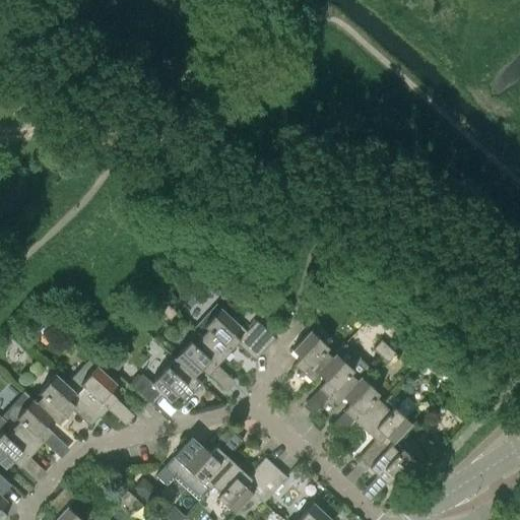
[(167,305),(159,313),(169,321),(176,314),(167,305)]
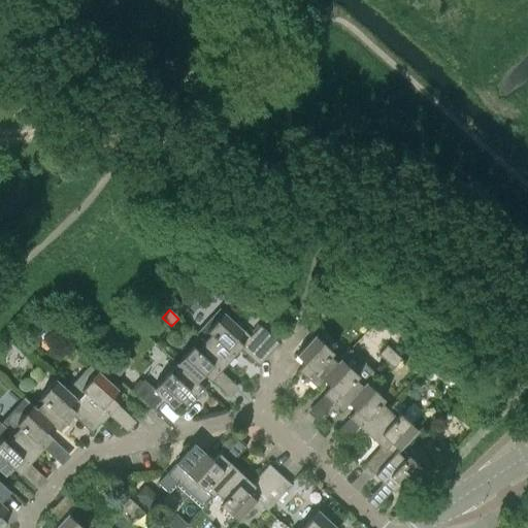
[(250,336),(224,311),(206,330),(210,333),(203,341),(227,363),(239,349),(259,365),(268,354),(250,336)]
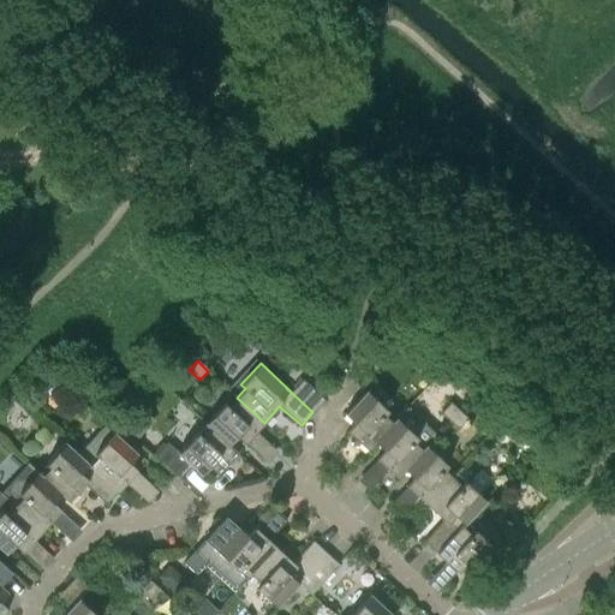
[(324,400),(303,378),(291,392),(312,412),(324,400)]
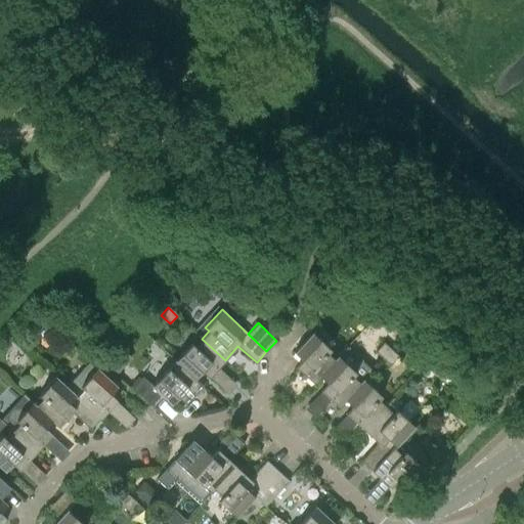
[(313,384),(320,377),(319,376),(335,360),(334,359),(326,353),(331,349),(312,333),(294,352),(302,359),(295,366),(313,384)]
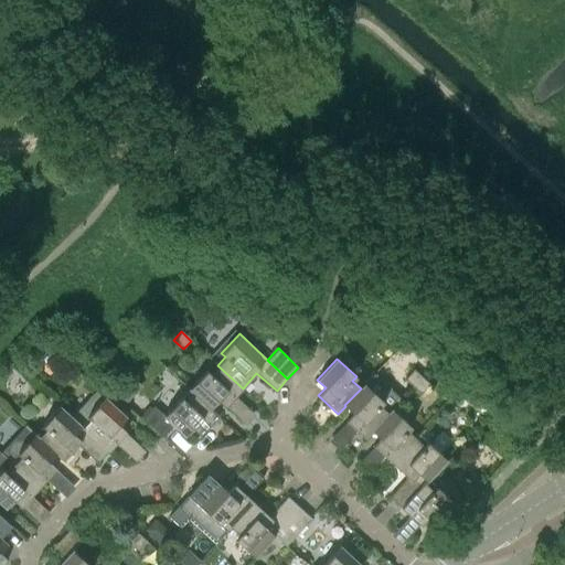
[(243,388),(217,365),(210,373),(206,370),(188,390),(192,393),(210,408),(211,408),(217,401),(225,407),(243,388)]
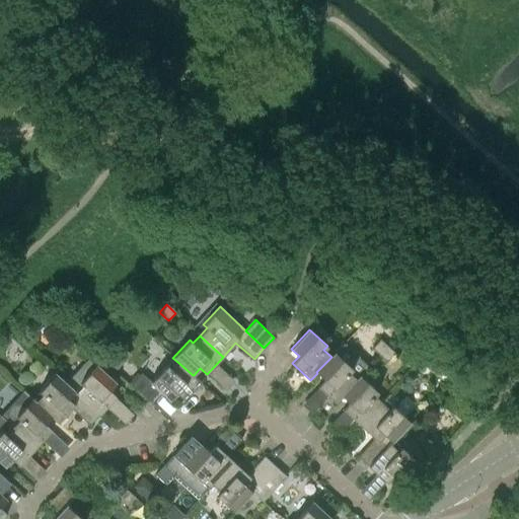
[(67,337),(60,344),(69,352),(75,345),(67,337)]
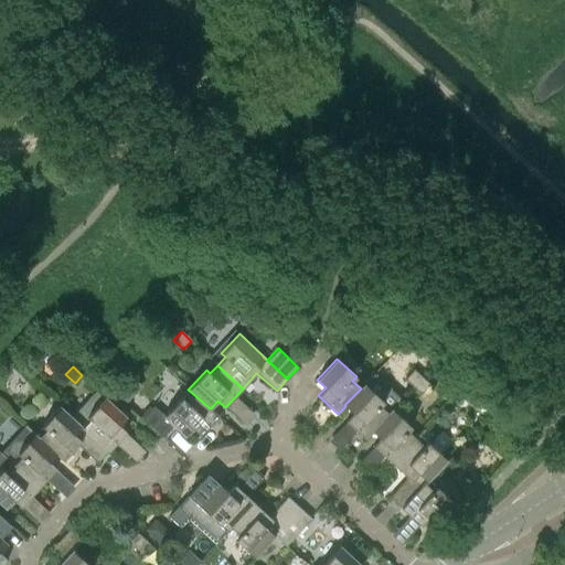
[(420,376),(414,370),(404,379),(412,385),(420,376)]
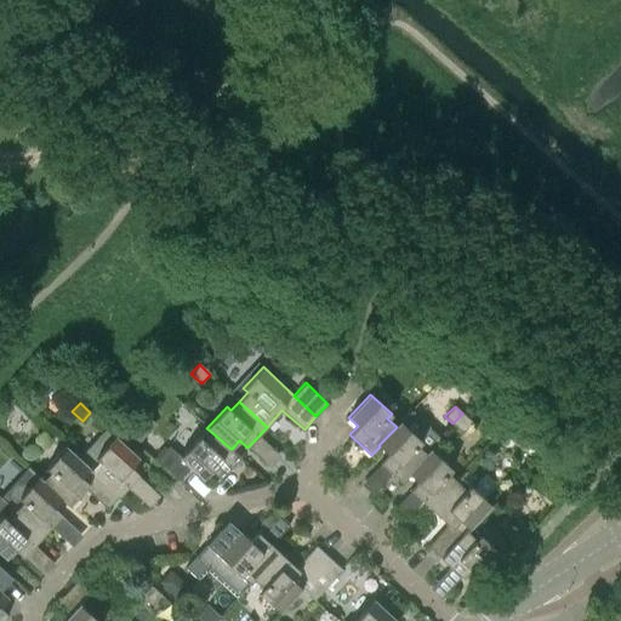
[(472,422),(462,414),(453,423),(462,433),(472,422)]
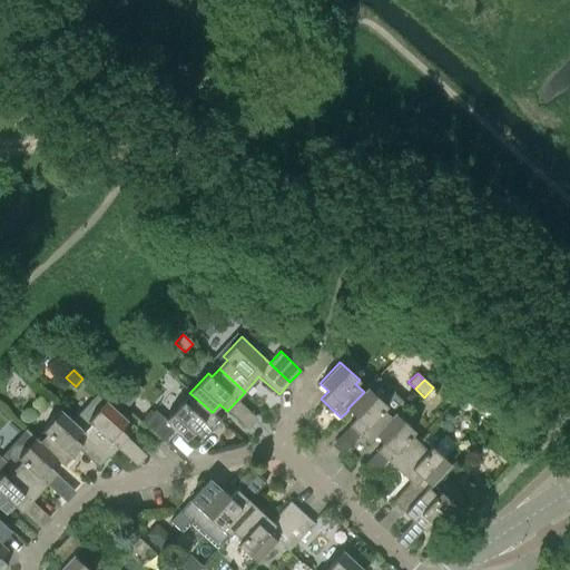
[(364,392),(347,409),(349,410),(355,416),(349,424),(369,442),(375,435),(375,434),(391,416),(383,410),(386,405),(366,386),(363,391),(364,392)]
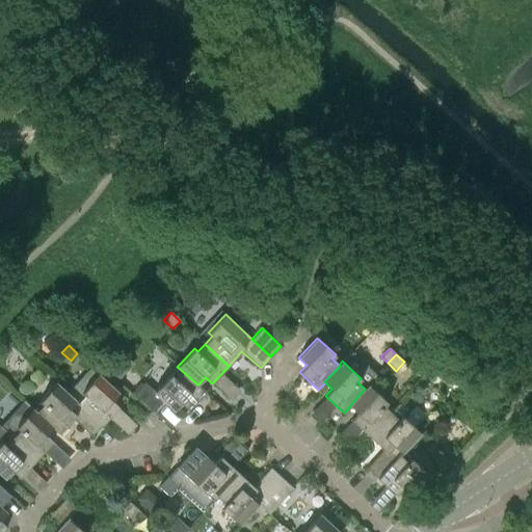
[(147,380),(156,388),(170,371),(161,364),(147,380)]
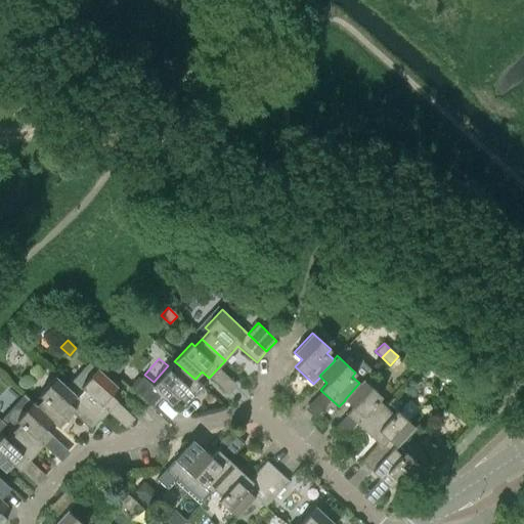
[(110,394),(117,386),(89,361),(66,386),(78,397),(77,397),(100,419),(117,400),(110,394)]
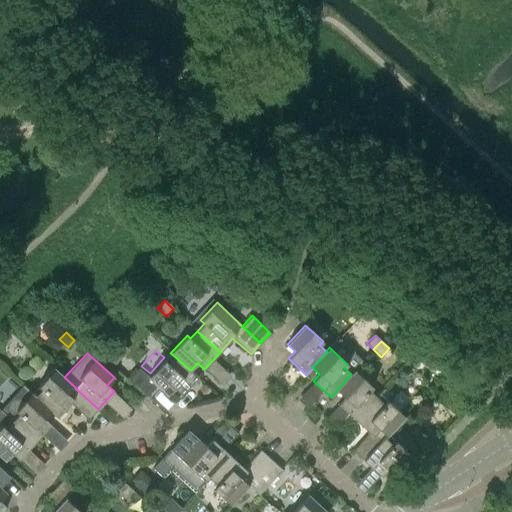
[(174,356),(168,363),(164,360),(148,376),(139,368),(128,379),(147,396),(157,386),(167,395),(174,388),(181,394),(198,376),(191,370),(190,370),(174,356)]
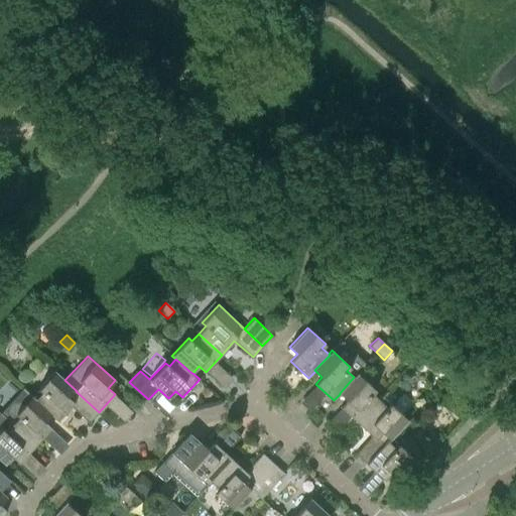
[(99,412),(76,391),(77,391),(65,380),(54,371),(38,389),(41,392),(35,399),(35,400),(51,414),(50,414),(57,420),(71,406),(89,423),(99,412)]
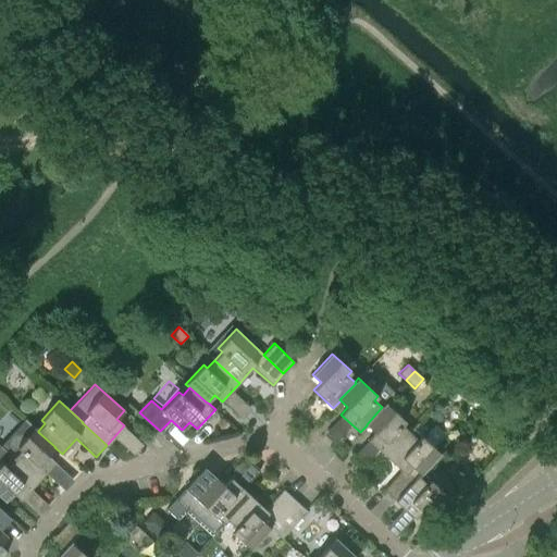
[(367,424),(367,425),(374,432),(368,440),(386,457),(409,432),(401,424),(405,421),(385,403),(382,407),(367,424)]
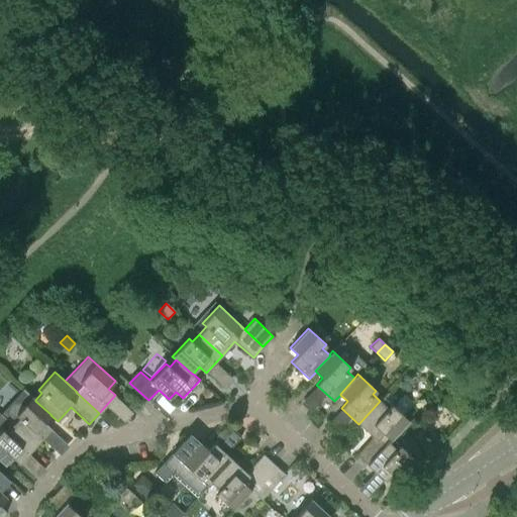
[(0,414),(12,425),(35,446),(52,428),(44,422),(50,415),(52,415),(35,401),(35,400),(23,389),(0,414)]
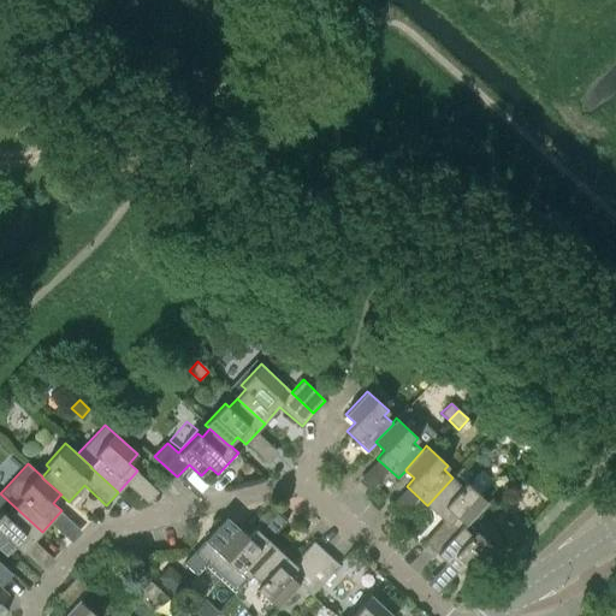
[(452,478),(427,505),(444,521),(425,542),(437,554),(462,527),(463,527),(486,502),(466,481),(461,486),(452,478)]
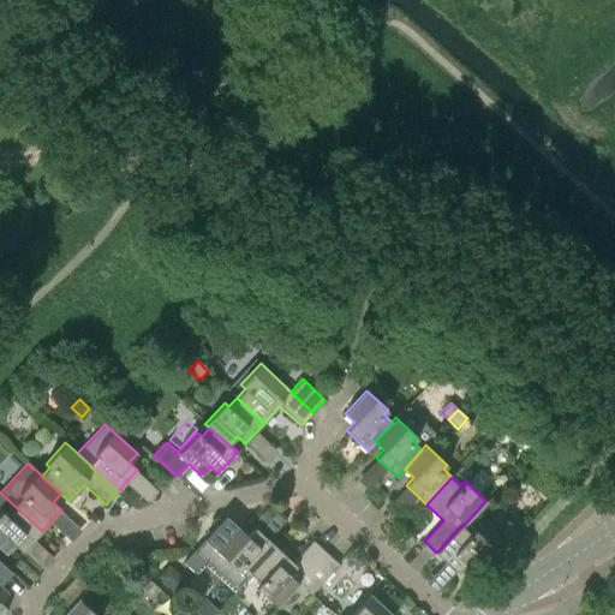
[(42,531),(15,506),(6,514),(3,511),(0,512),(0,548),(6,554),(15,544),(23,551),(42,531)]
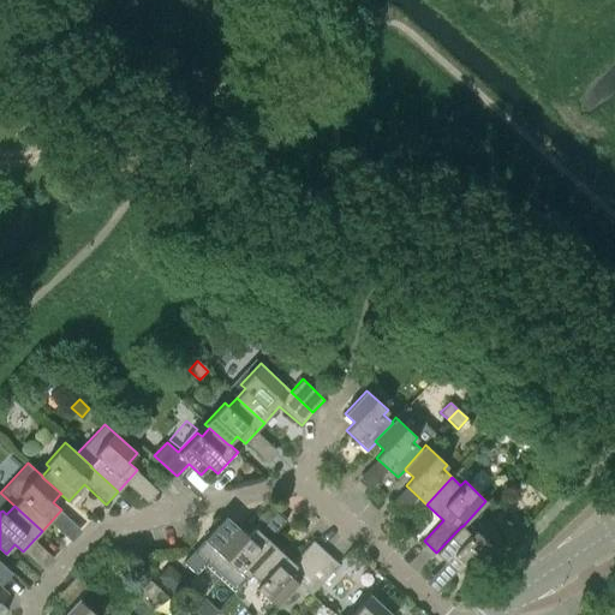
[(248,536),(238,527),(226,515),(193,550),(237,590),(251,574),(276,547),(268,539),(287,519),(274,507),(255,527),(248,536)]
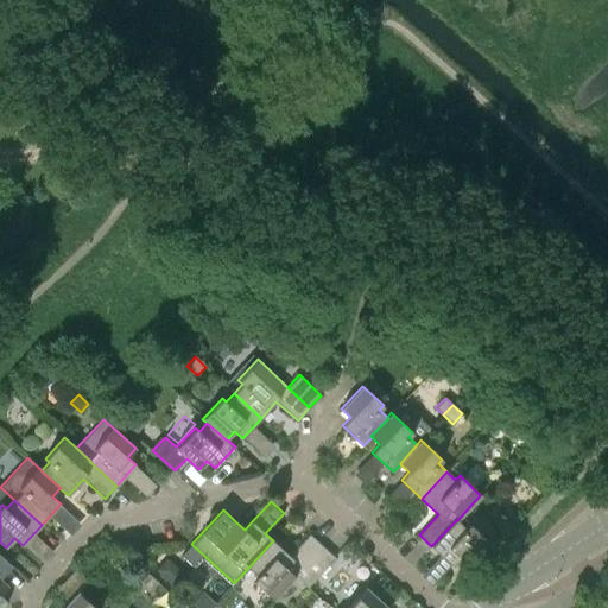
[(506,518),(496,529),(505,537),(514,526),(506,518)]
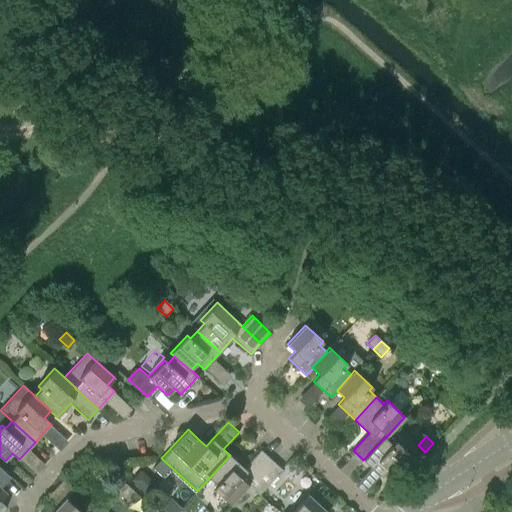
[(384,438),(363,460),(381,476),(387,470),(395,477),(413,457),(395,441),(391,444),(385,438),(384,438)]
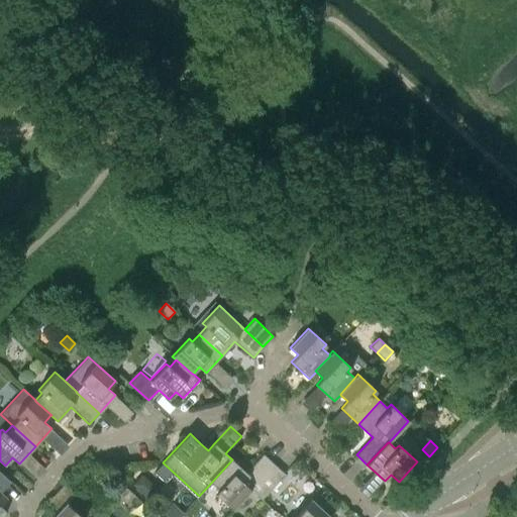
[(245,473),(232,459),(211,483),(218,490),(215,493),(233,510),(251,490),(250,489),(256,483),(274,464),(263,454),(245,473)]
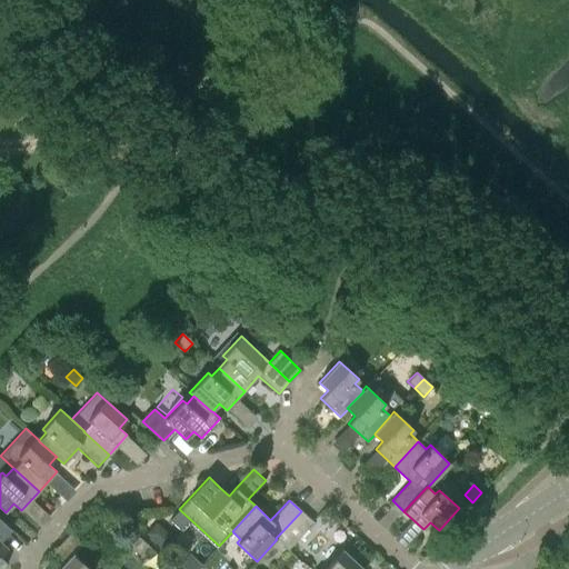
[(301,511),(282,531),(295,542),(313,522),(301,511)]
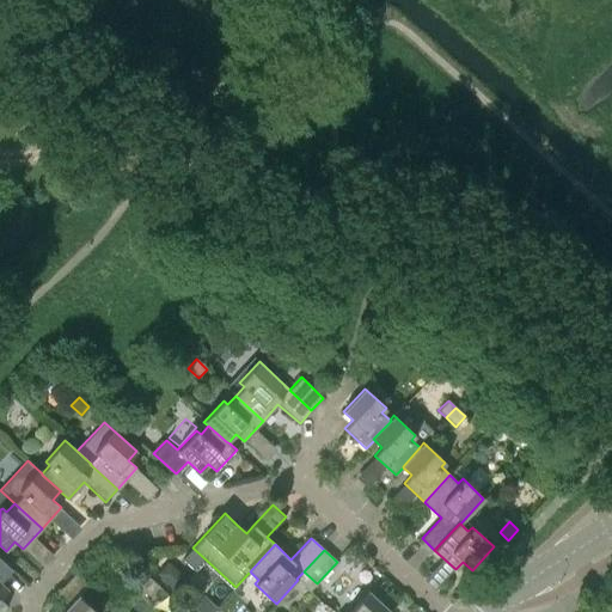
[(317,583),(304,571),(297,579),(298,580),(310,591),(317,583)]
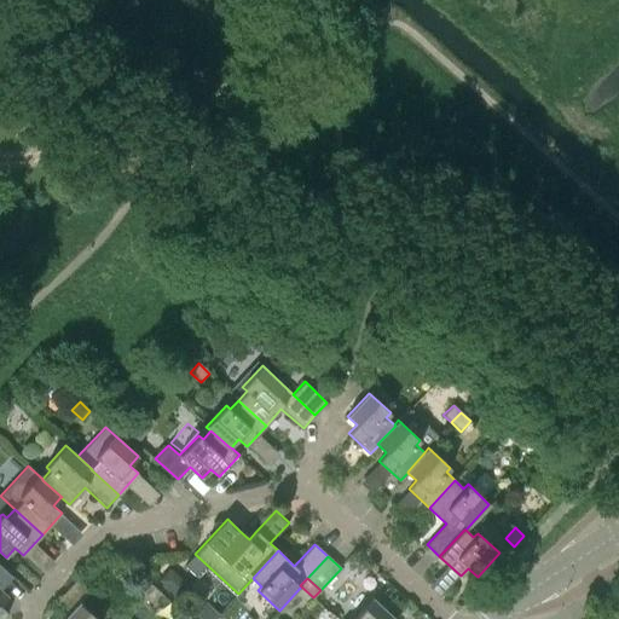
[(97,618),(80,602),(91,591),(77,579),(56,601),(69,613),(62,618),(97,618)]
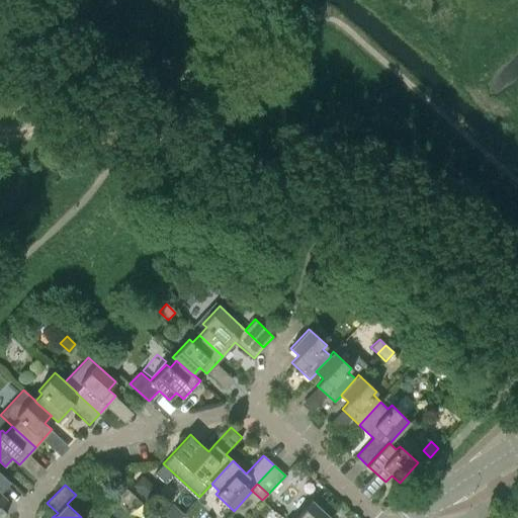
[(133,496),(125,489),(117,498),(124,504),(133,496)]
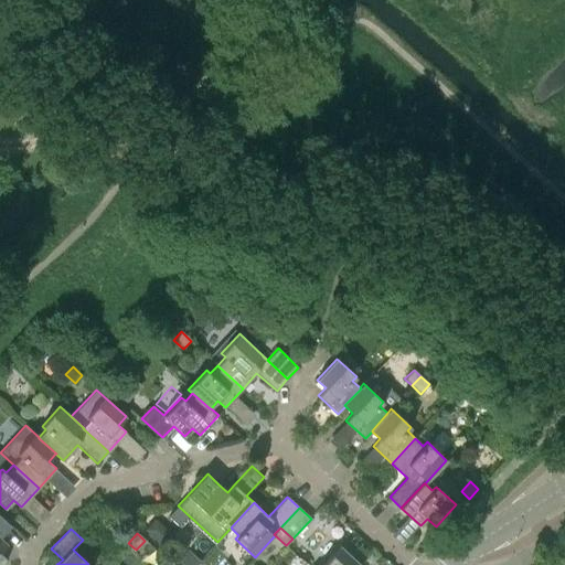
[(361,564),(340,545),(321,564),(361,564)]
